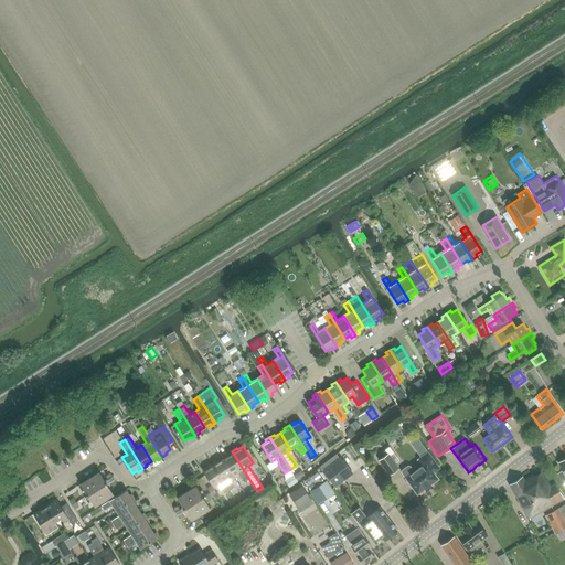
[(234,475),(238,472),(244,480),(248,478),(232,451),(227,454),(228,455),(223,459),(234,475)]
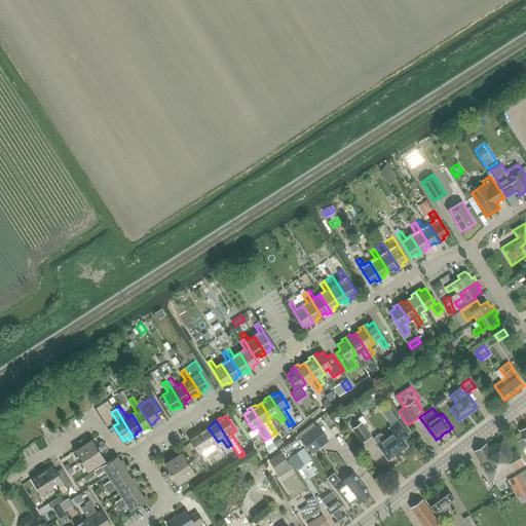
[(374,437),(374,439),(388,460),(409,445),(405,440),(410,436),(398,420),(387,427),(391,433),(384,438),(381,434),(379,434),(374,437)]
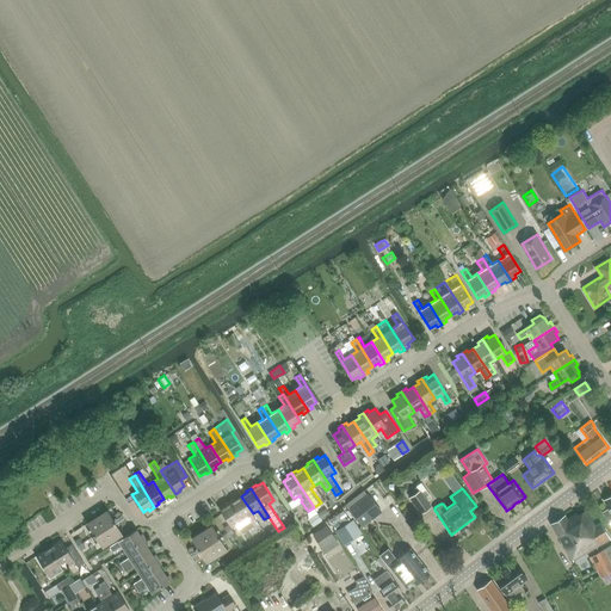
[(421,491),(420,492),(411,498),(421,512),(431,505),(427,500),(421,491)]
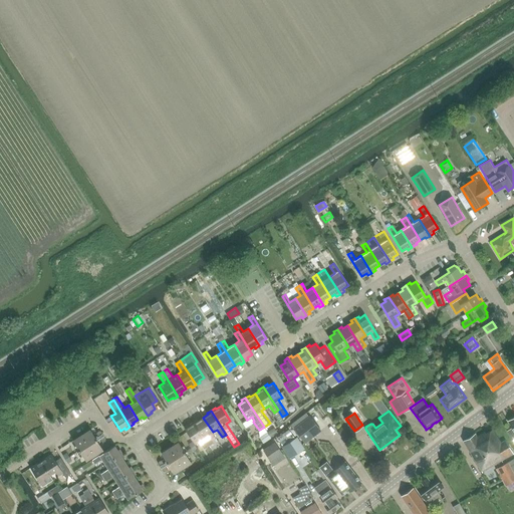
[(274,415),(268,419),(273,427),(279,423),(274,415)]
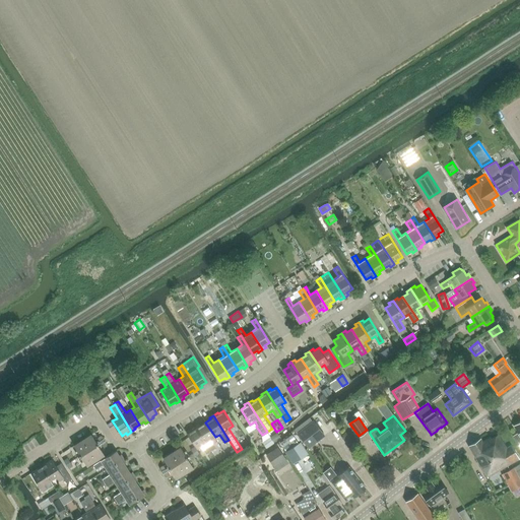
[(305,428),(298,434),(309,448),(324,436),(313,420),(305,428)]
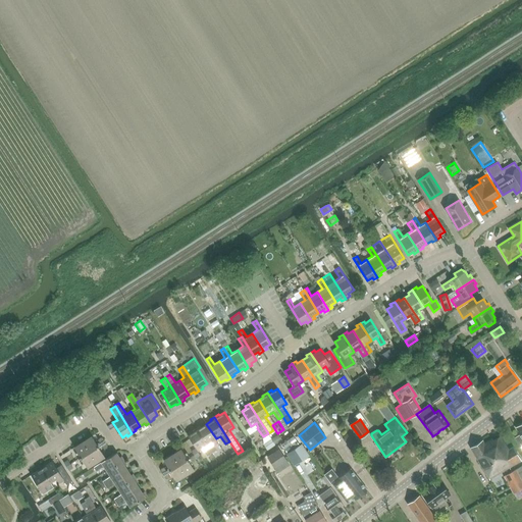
[(197,428),(212,452),(216,450),(211,441),(216,438),(206,424),(202,426),(201,425),(197,428)]
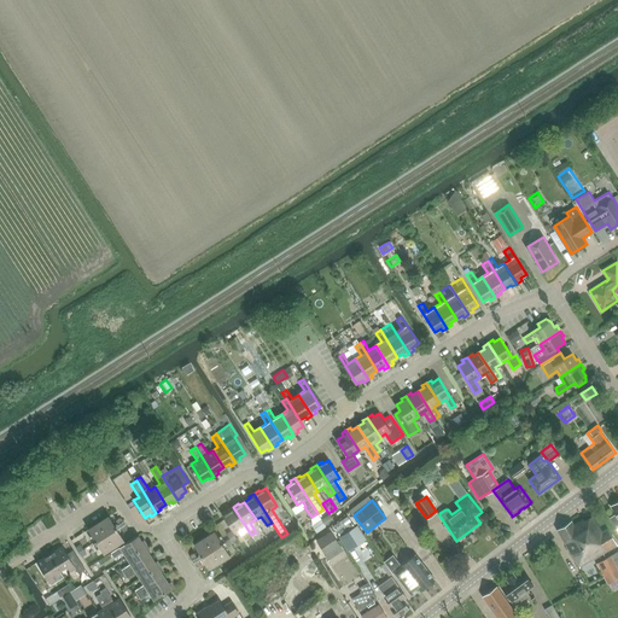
[(234,532),(239,529),(245,538),(251,535),(233,507),(227,509),(228,512),(222,516),(232,530),(234,532)]
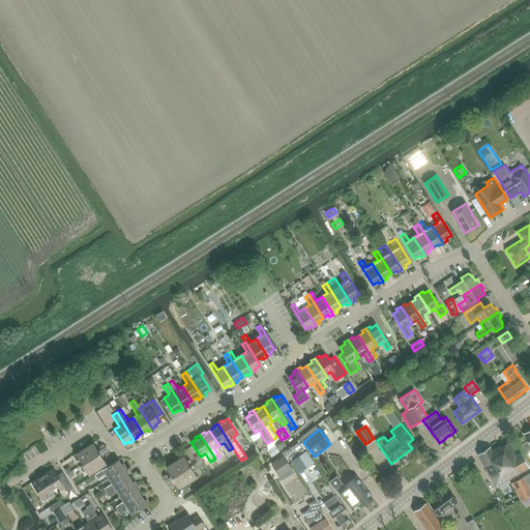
[(491,446),(478,454),(497,487),(529,467),(522,452),(517,455),(508,442),(500,447),(499,444),(492,448),(491,446)]
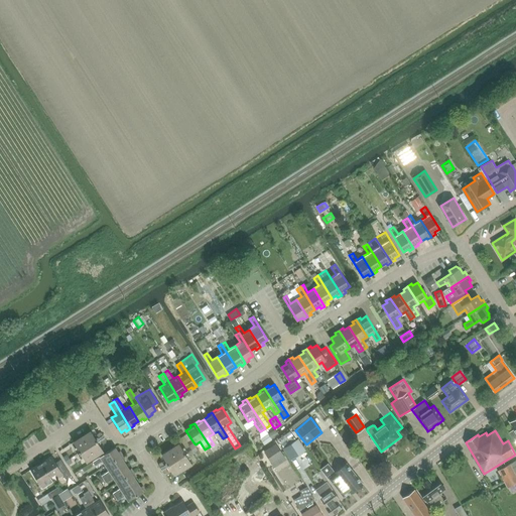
[(91,431),(74,442),(80,453),(95,442),(94,440),(96,439),(91,431)]
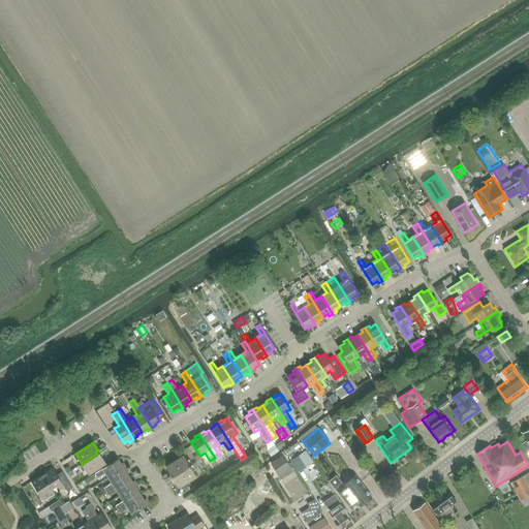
[(313,462),(305,449),(289,460),(298,472),(313,462)]
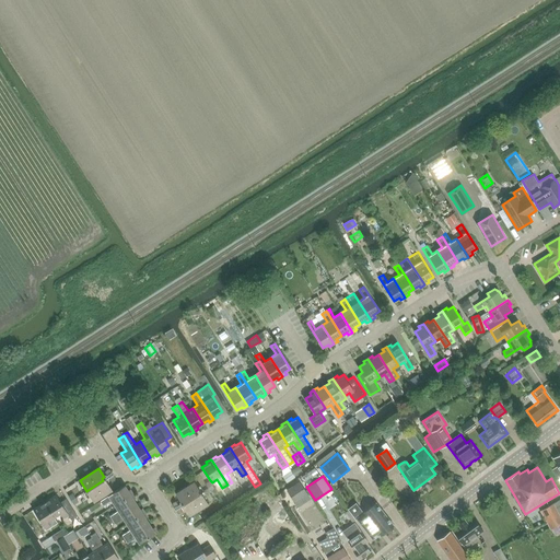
[(103,480),(86,491),(94,501),(113,489),(106,480),(104,482),(103,480)]
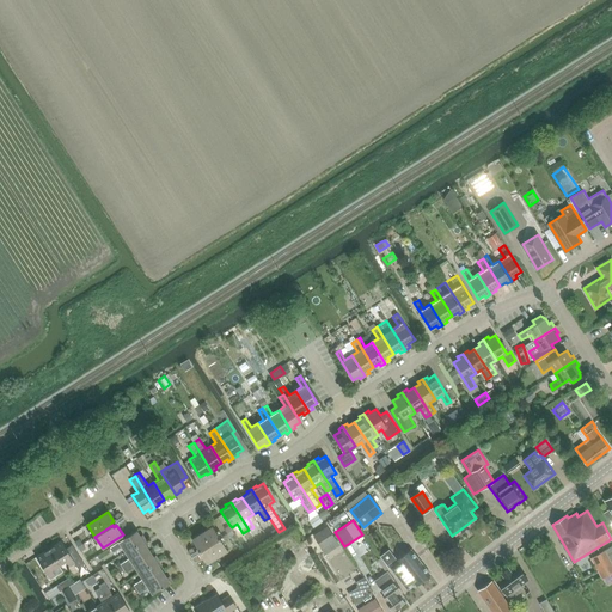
[(212,527),(191,539),(197,550),(200,548),(202,550),(220,539),(212,527)]
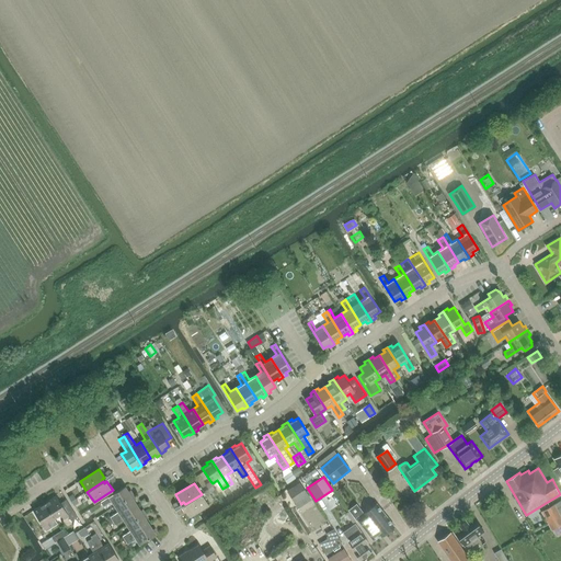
[(300,483),(288,492),(295,503),(308,495),(300,483)]
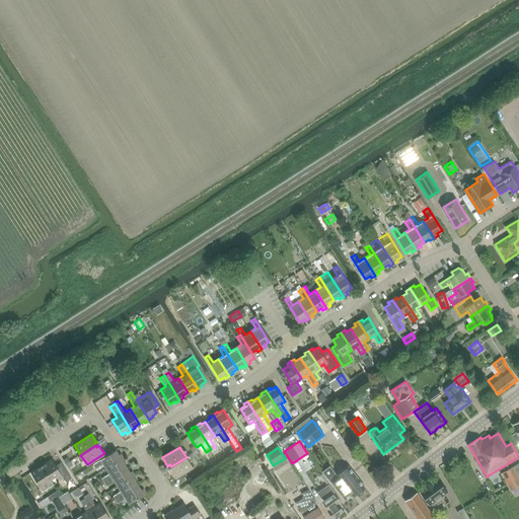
[(100,460),(93,464),(95,468),(102,464),(105,468),(124,458),(121,453),(119,455),(116,450),(100,459),(100,460)]
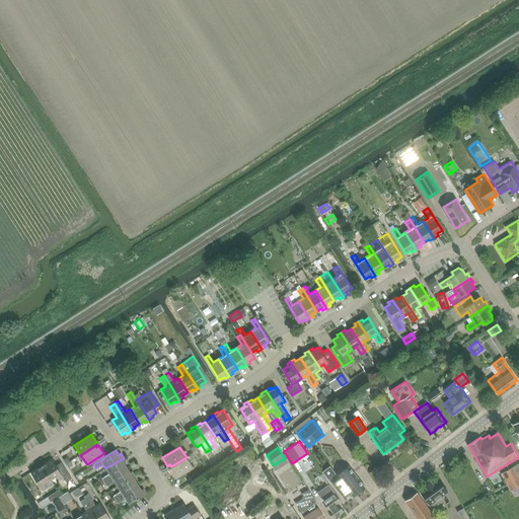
[(172,468),(170,469),(175,477),(193,467),(187,457),(171,466),(172,468)]
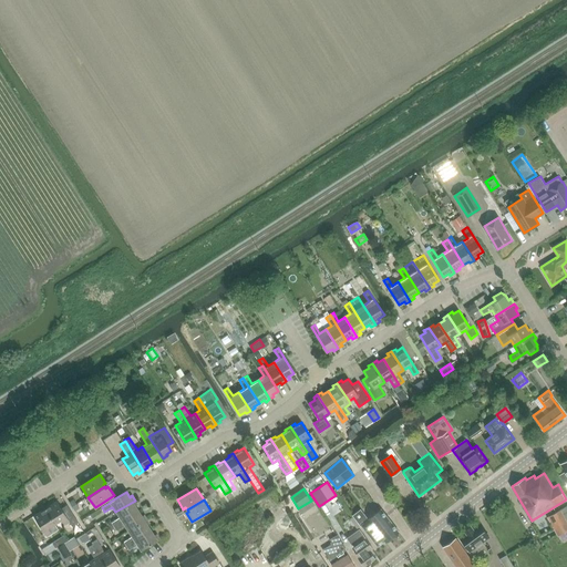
[(57,501),(45,508),(55,525),(62,521),(65,525),(70,522),(72,526),(79,523),(66,505),(62,508),(57,501)]
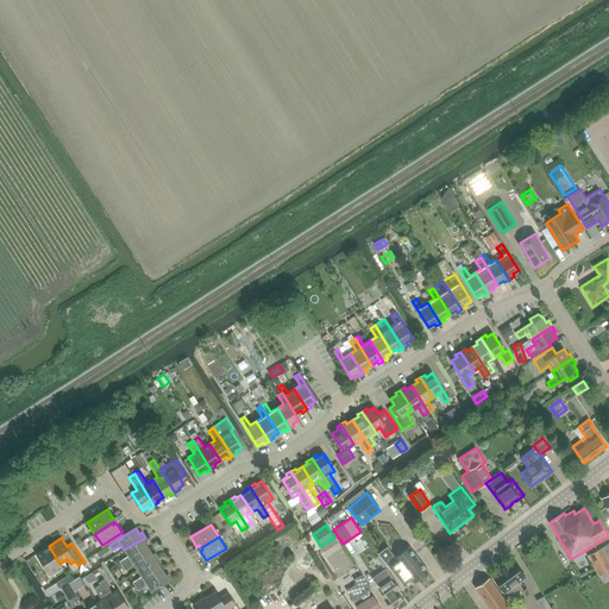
[(129,557),(120,562),(123,566),(149,550),(145,544),(148,542),(145,538),(124,550),(129,557)]
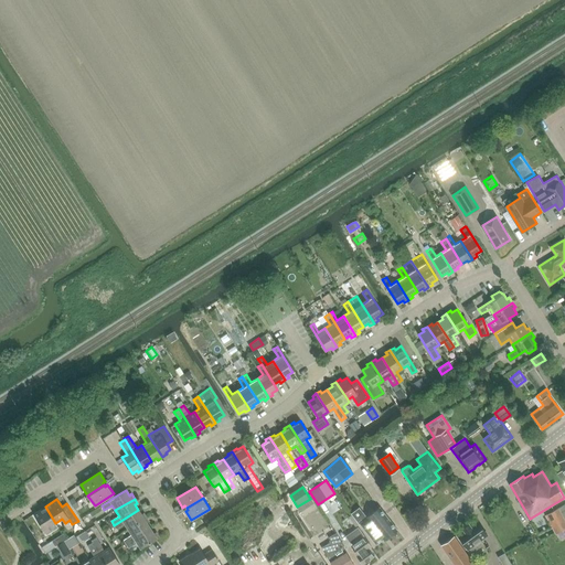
[(556,534),(562,532),(564,529),(564,503),(545,514),(556,534)]
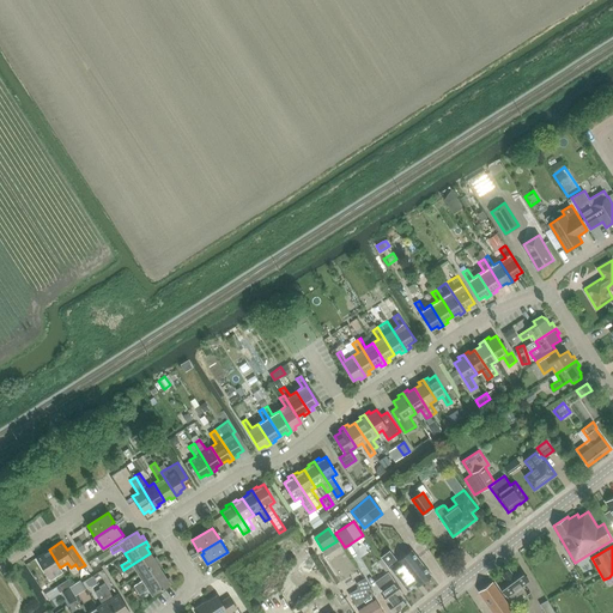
[(412,548),(398,559),(398,560),(390,566),(408,589),(416,583),(417,586),(431,574),(412,548)]
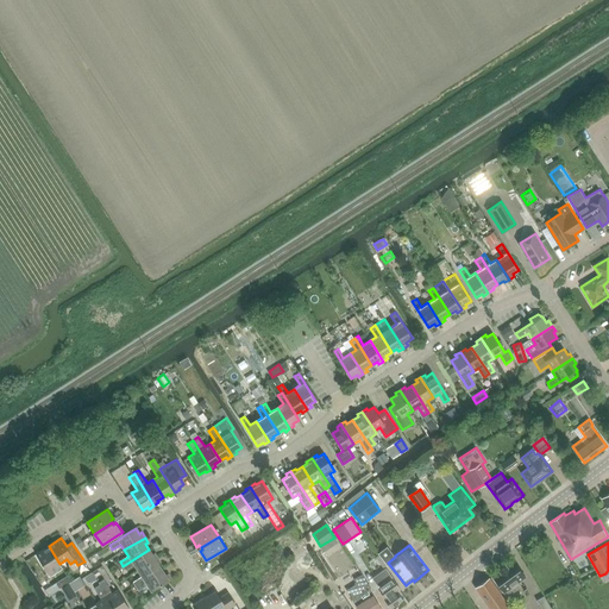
[(49,546),(36,554),(50,577),(63,569),(60,564),(49,546)]
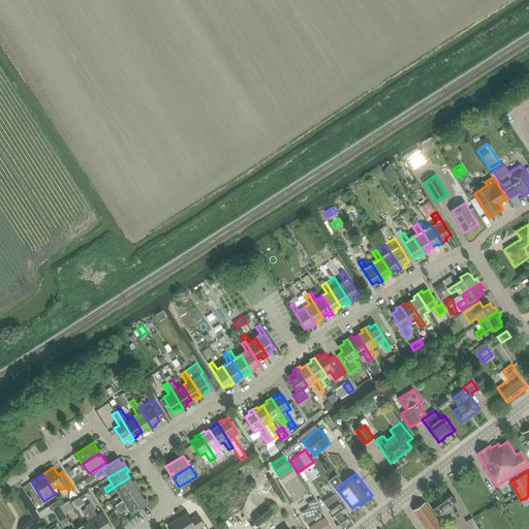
[(129,477),(106,492),(109,495),(116,491),(119,496),(137,485),(134,480),(132,481),(129,477)]
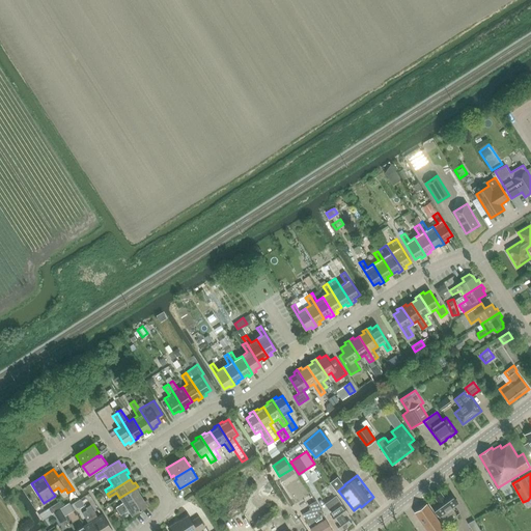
[(123,503),(116,508),(118,511),(141,497),(138,492),(140,491),(138,486),(119,498),(123,503)]
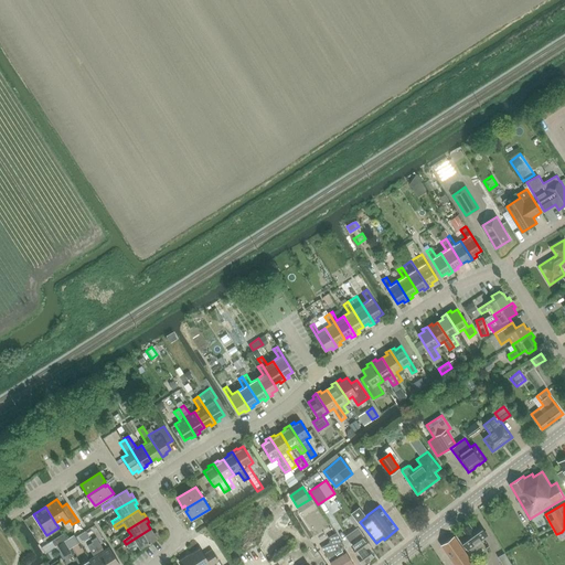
[(488,534),(477,520),(470,524),(469,522),(462,528),(464,529),(457,534),(468,548),(469,547),(472,551),(482,543),(480,540),(488,534)]
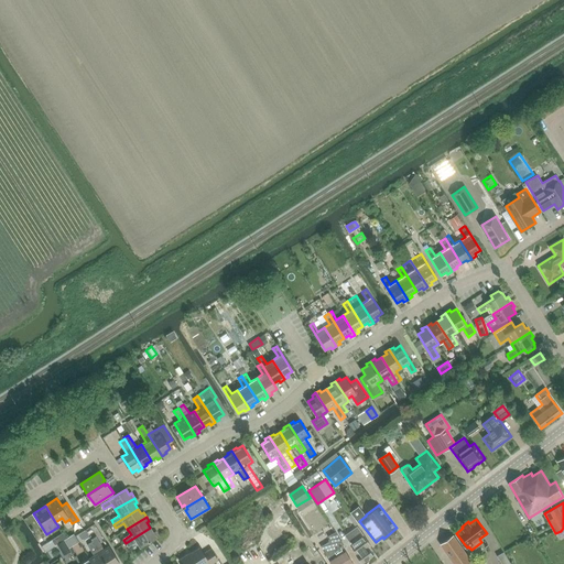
[(150,528),(126,543),(128,548),(136,542),(140,548),(159,537),(155,531),(153,532),(150,528)]
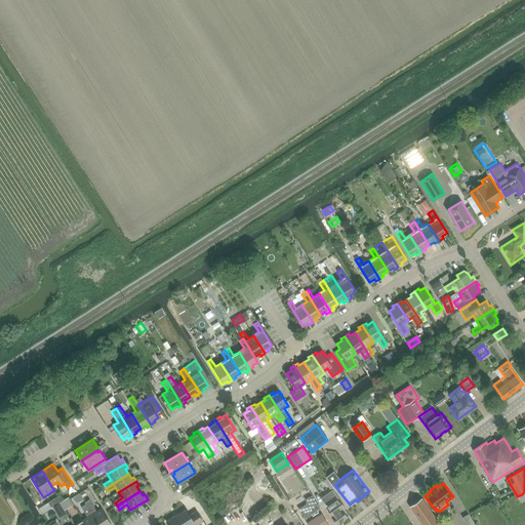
[(319,509),(320,508),(313,495),(306,499),(308,503),(299,509),(309,524),(327,524),(329,524),(319,509)]
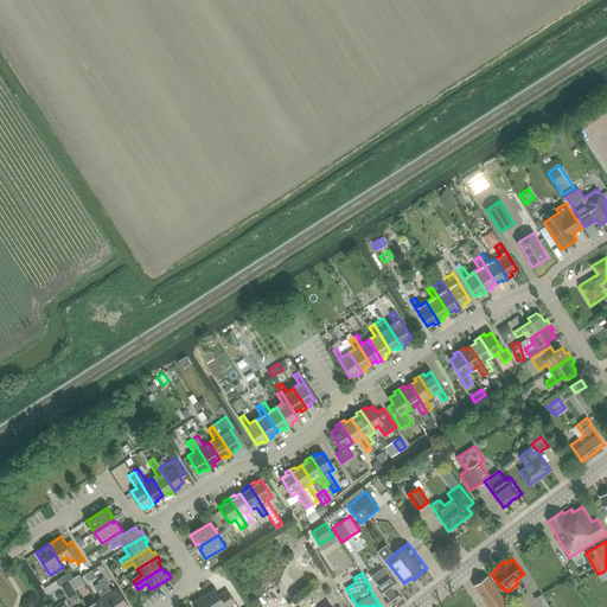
[(48,577),(42,582),(49,593),(56,589),(48,577)]
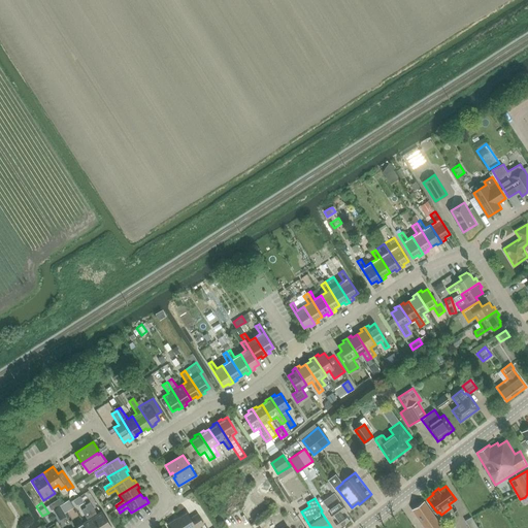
[(90,502),(86,505),(87,507),(99,527),(109,527),(111,527),(111,526),(101,512),(97,514),(90,502)]
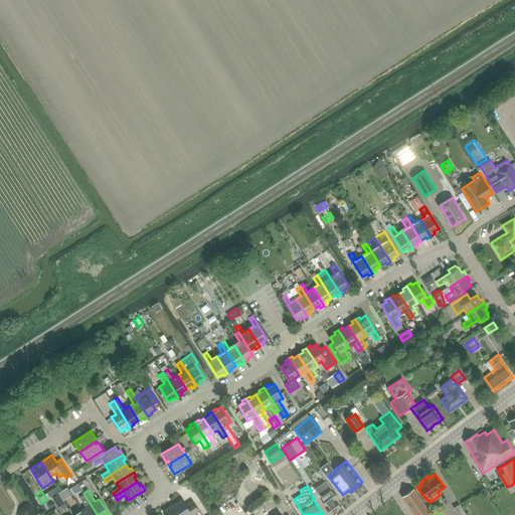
[(337,500),(339,498),(333,490),(317,501),(322,509),(325,508),(329,514),(330,514),(342,507),(337,500)]
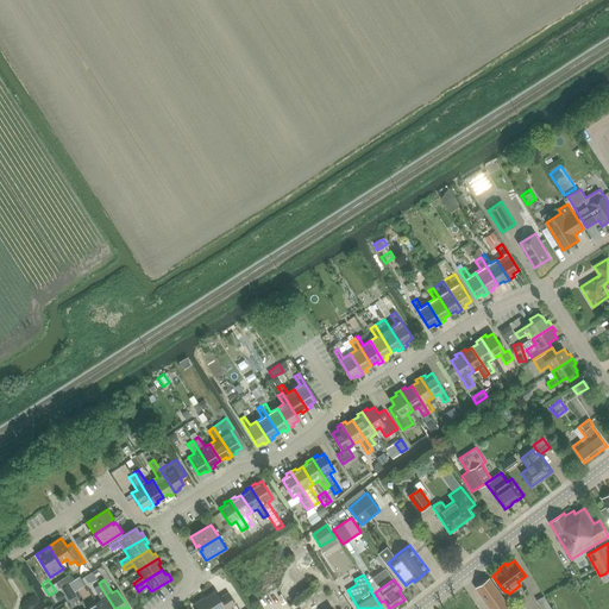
[(510,608),(491,579),(475,591),(488,608),(510,608)]
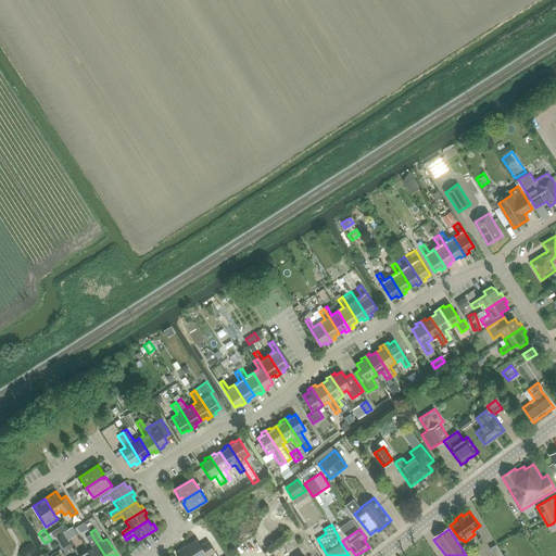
[(87,536),(87,539),(92,547),(88,551),(90,555),(104,555),(91,534),(87,536)]
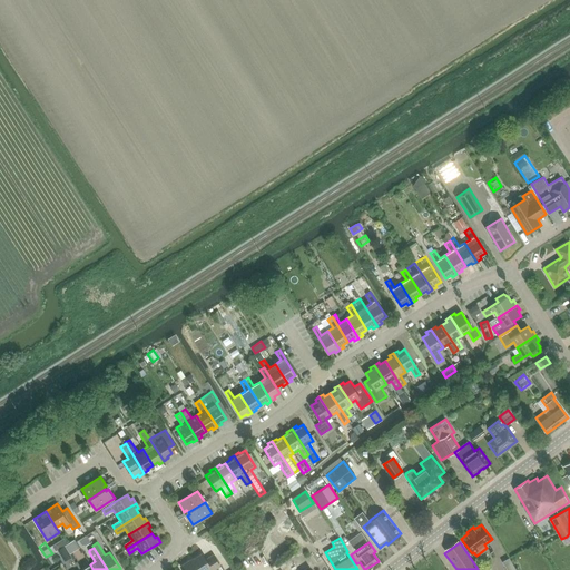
[(180,566),(183,569),(212,569),(213,569),(220,566),(213,554),(206,559),(203,553),(189,561),(189,560),(180,566)]
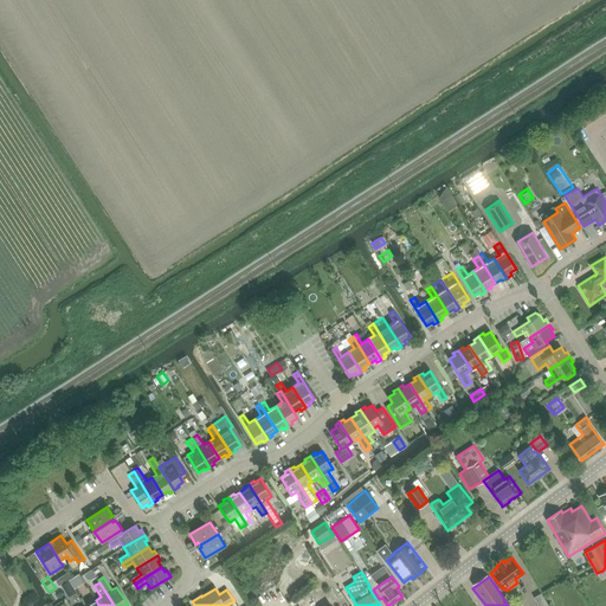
[(548,605),(541,593),(534,598),(539,605),(548,605)]
